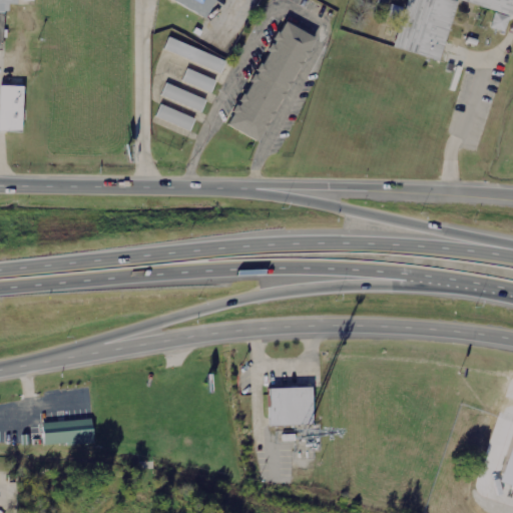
[(0,0),(0,50),(3,51),(5,4),(19,5),(20,0),(32,1),(32,0),(0,0)]
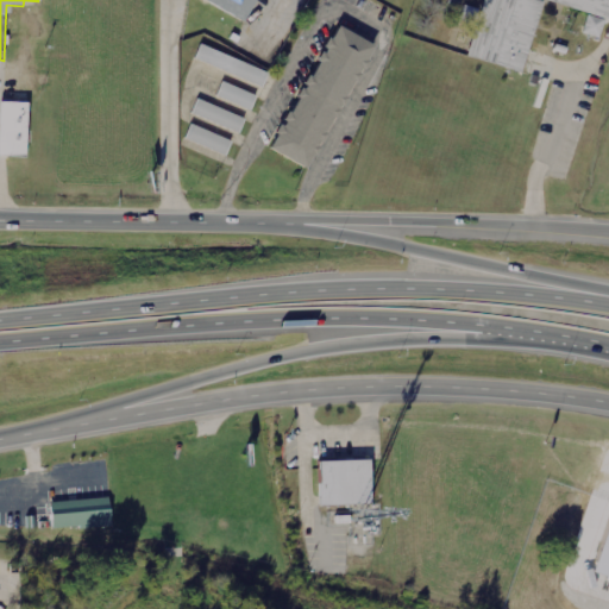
[(203,0),(242,19),(251,0),(203,0)]
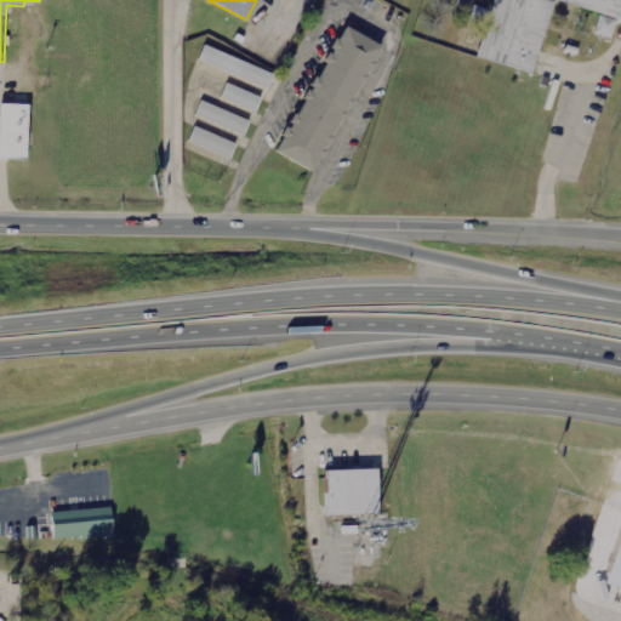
[(620,0),(491,0),(476,60),(531,75),(551,3),(598,15),(592,35),(609,40),(614,21),(620,22),(620,0)]
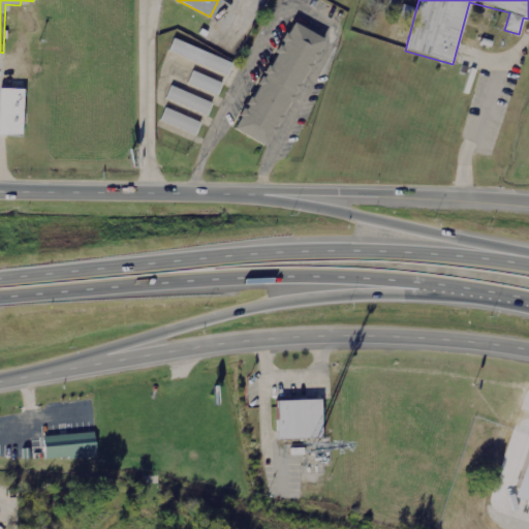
[(415,21),(417,7),(404,6),(402,20),(415,21)]
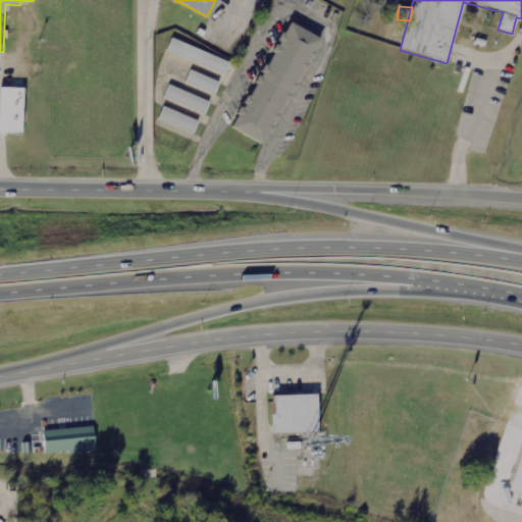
[(230,127),(264,146),(322,42),(289,23),(230,127)]
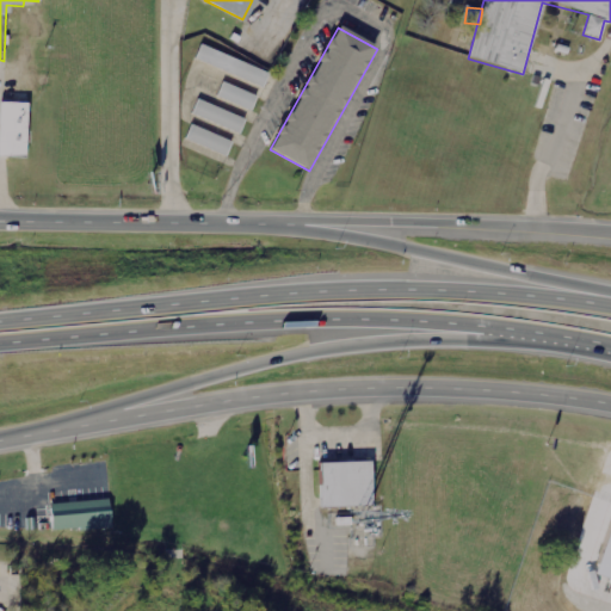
[(260,90),(267,74),(197,42),(190,57),(260,90)]
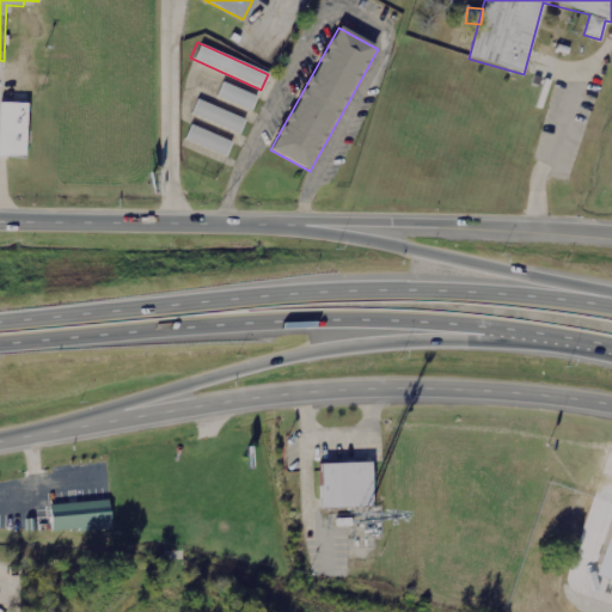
[(256,98),(221,83),(214,97),(249,112),(256,98)]
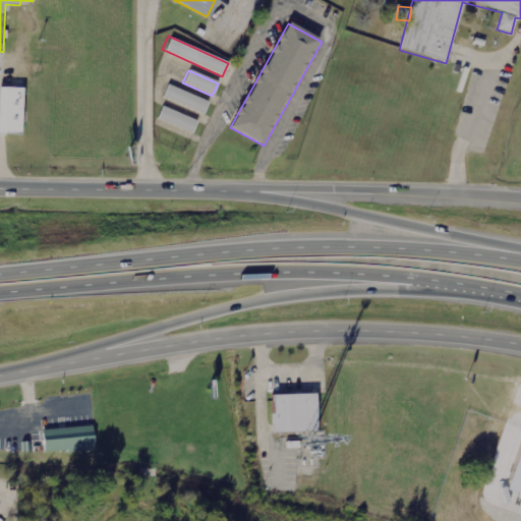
[(0,85),(0,133),(17,134),(19,88),(0,85)]
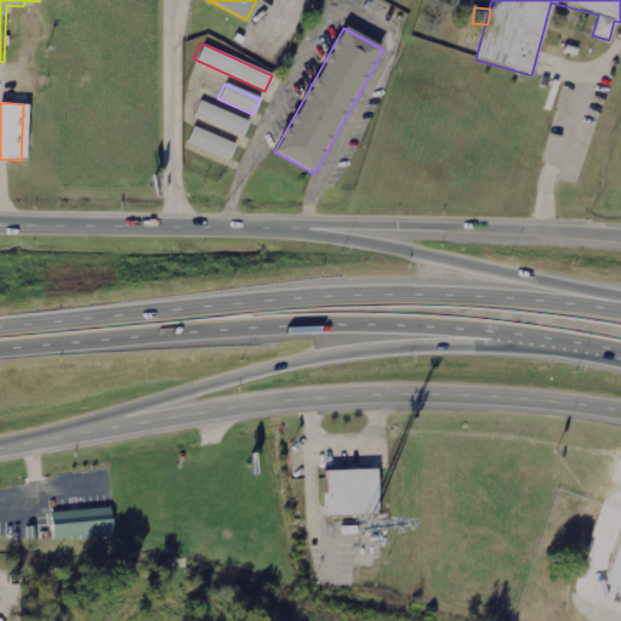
[(248,124),(199,102),(193,117),(241,137),(248,124)]
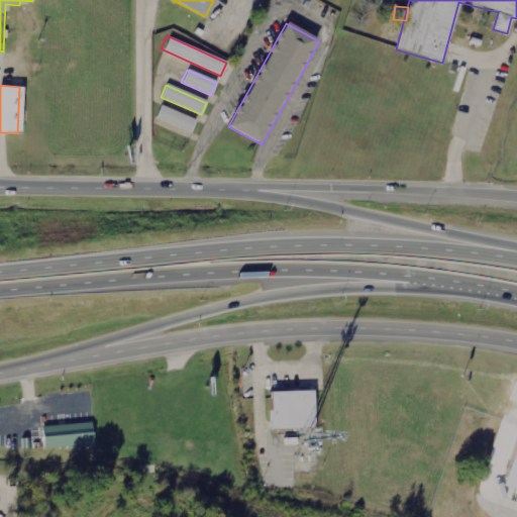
[(153,117),(190,133),(195,122),(160,105),(153,117)]
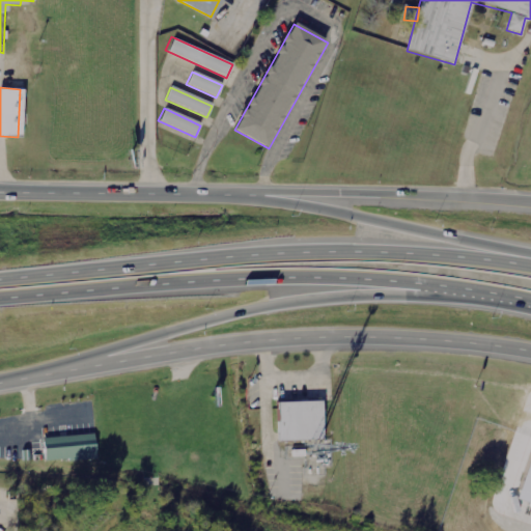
[(278,403),(278,443),(324,443),(324,403),(278,403)]
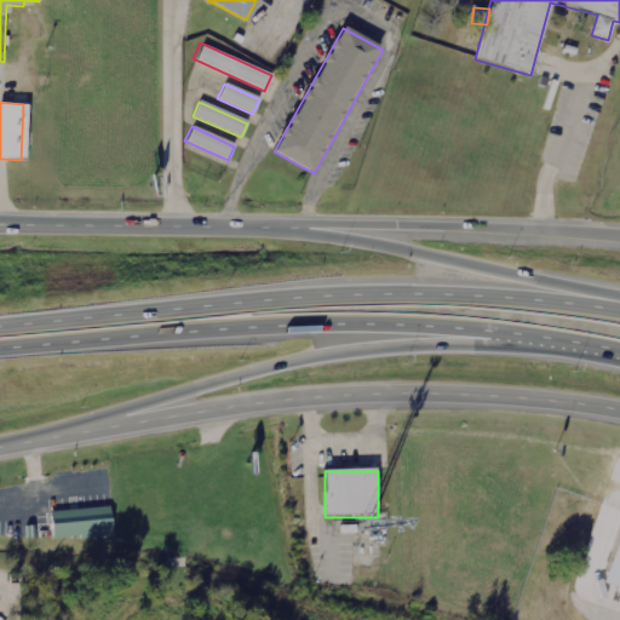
[(110,511),(49,512),(49,540),(112,539),(110,511)]
